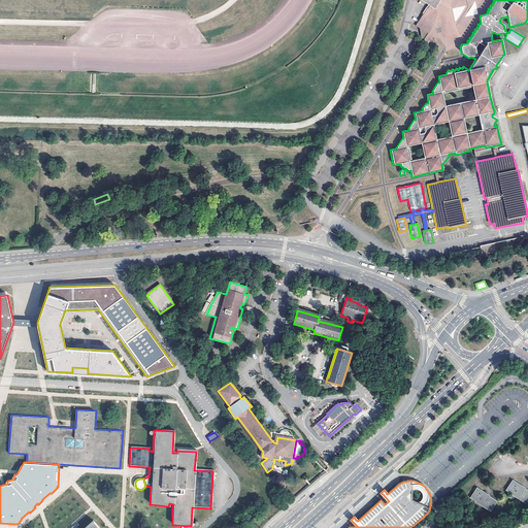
[(527,501),(527,490),(513,481),(505,491),(526,504),(527,501)]
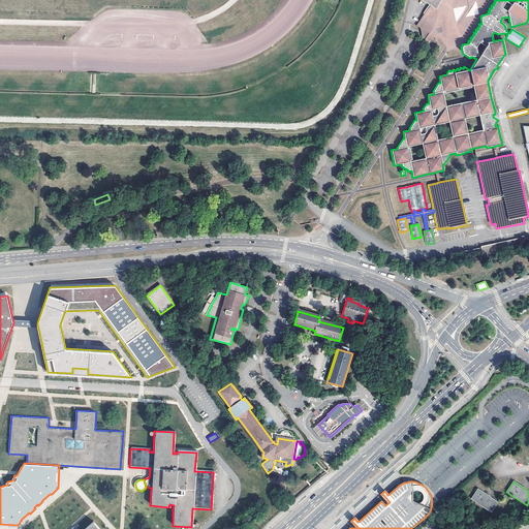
[(488,495),(478,489),(471,499),(492,512),(498,502),(490,496),(488,495)]
